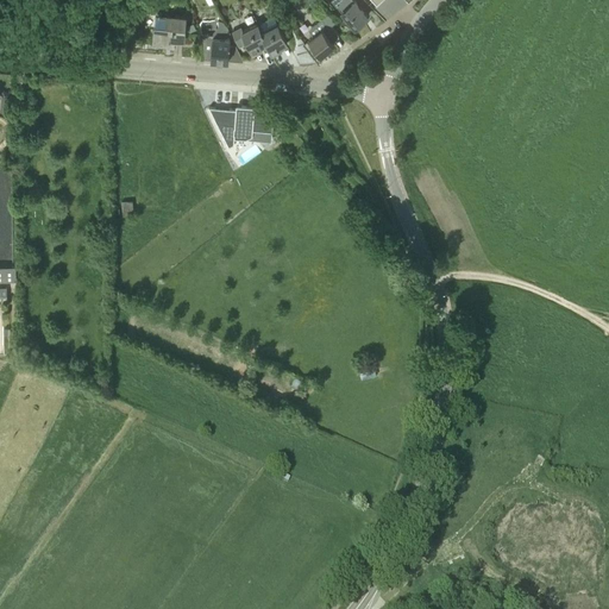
[(330,0),(336,7),(337,6),(355,27),(357,30),(370,19),(368,16),(353,0),(330,0)]
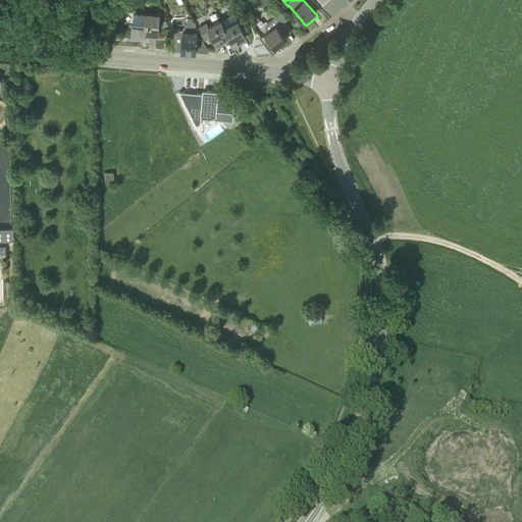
[(159,13),(142,11),(142,13),(133,12),(133,19),(132,37),(149,38),(150,33),(157,33),(159,13)]
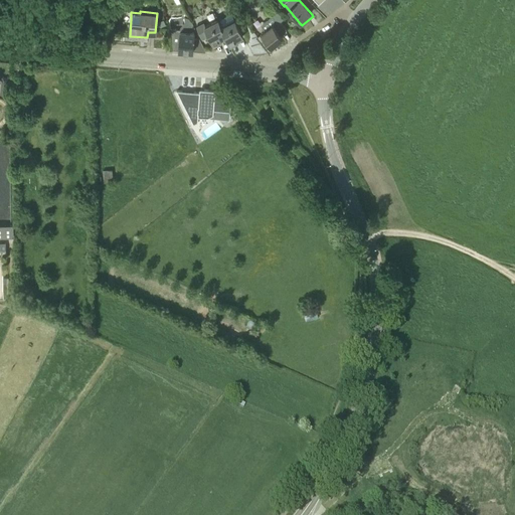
[(261,25),(265,29),(261,32),(271,46),(283,37),(280,34),(286,29),(287,29),(281,21),(284,19),(278,11),(261,25)]
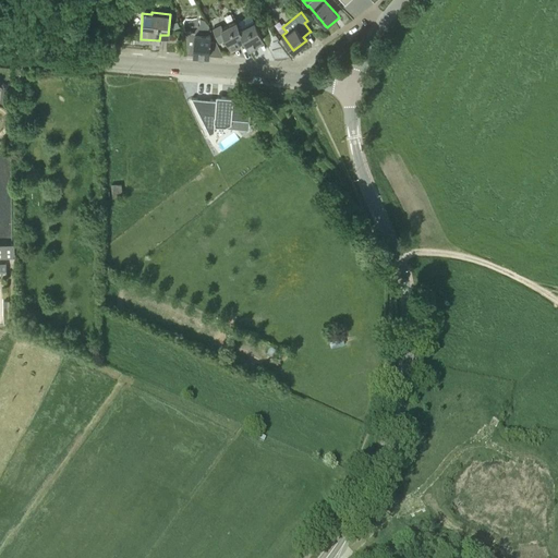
[(251,14),(237,22),(240,27),(244,40),(249,47),(257,43),(263,40),(254,21),(251,14)]
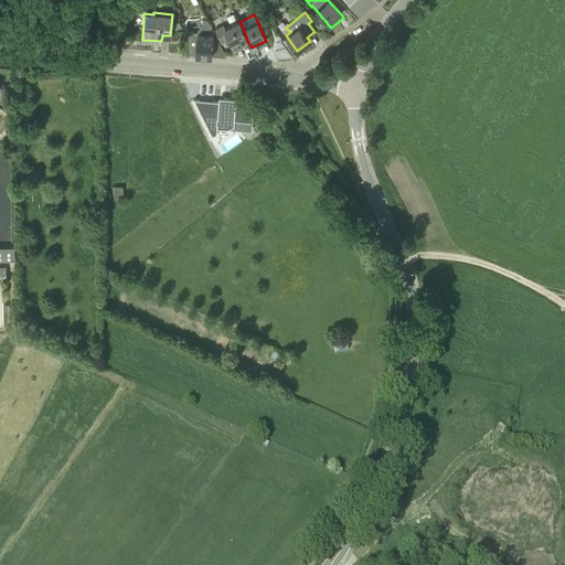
[(198,33),(187,33),(188,43),(189,55),(195,55),(225,57),(225,56),(219,44),(213,43),(213,36),(211,36),(212,28),(206,21),(202,20),(202,24),(198,33)]
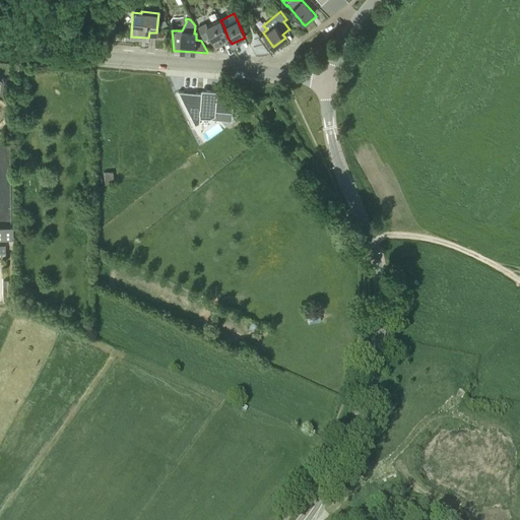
[(228,38),(223,25),(220,19),(207,25),(205,22),(198,25),(204,39),(210,36),(214,44),(228,38)]
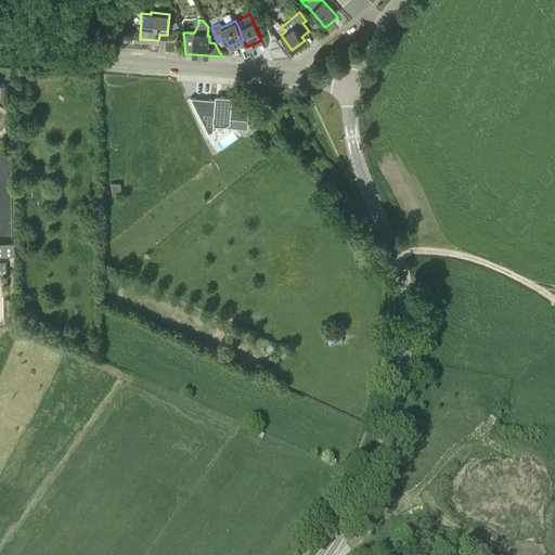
[(220,99),(215,99),(191,98),(208,133),(214,131),(214,126),(214,125),(224,126),(230,124),(230,118),(248,120),(249,103),(231,101),(231,98),(220,97),(220,99)]
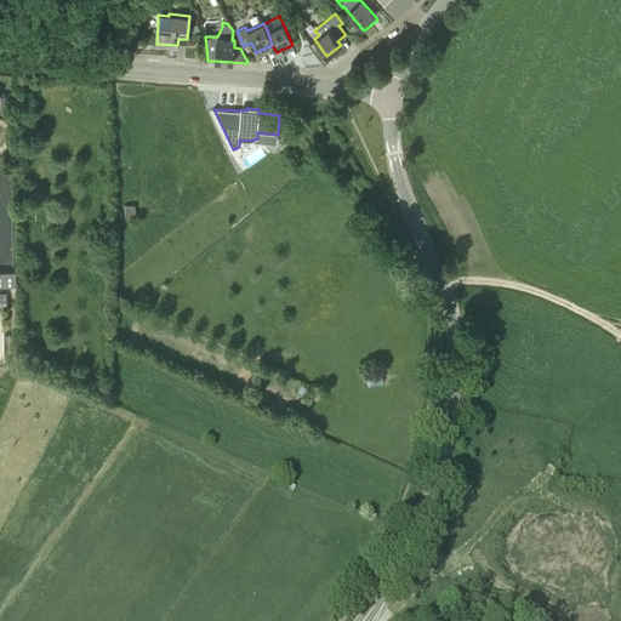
[(296,129),(290,123),(285,129),(291,135),(296,129)]
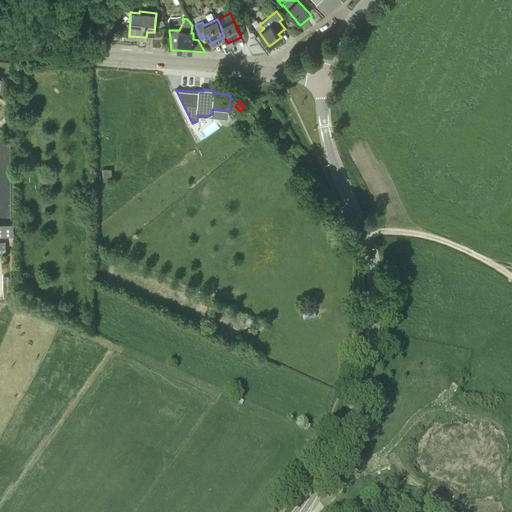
[(0,236),(13,237),(13,224),(0,223),(0,236)]
